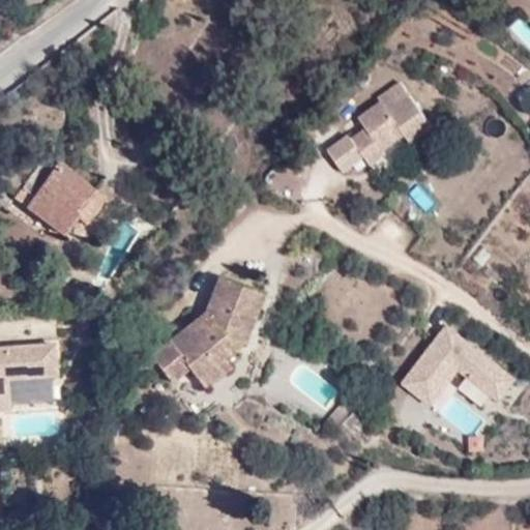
[(529,26),(521,17),(509,28),(529,49),(529,26)]
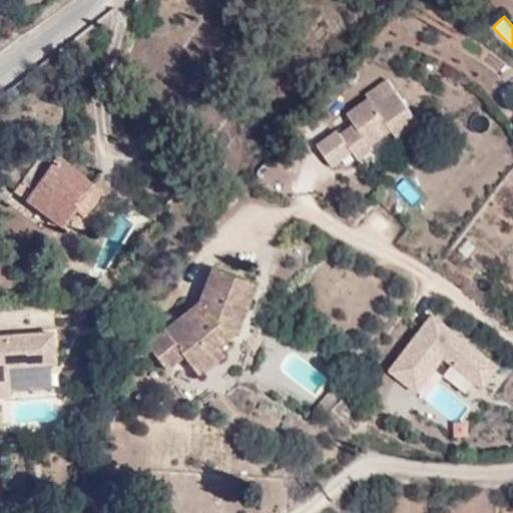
[(422,119),(401,89),(382,102),(373,92),(351,107),(357,118),(341,129),(362,156),(380,145),(378,140),(396,128),(401,135),(422,119)]
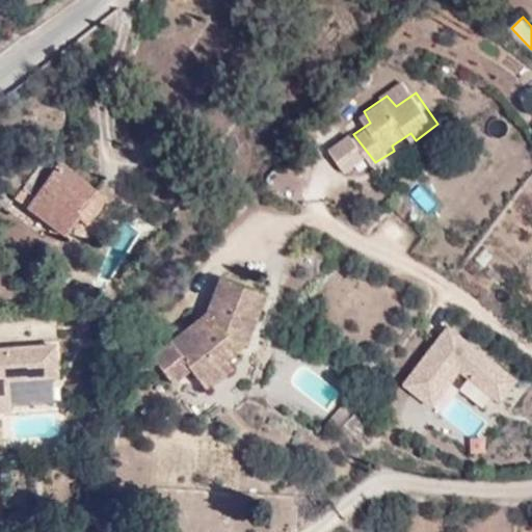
[(59,162),(28,202),(56,224),(67,233),(80,215),(89,221),(107,198),(59,162)]
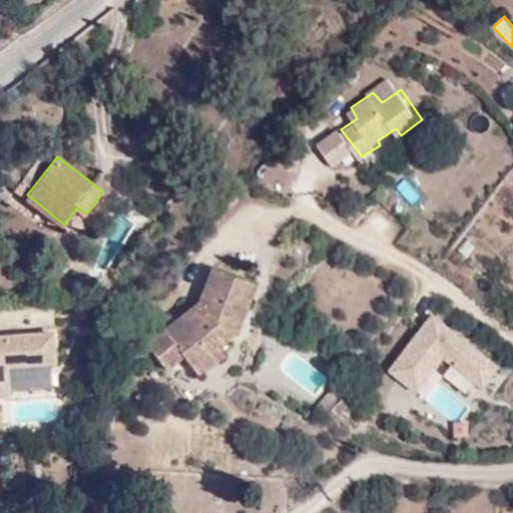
[(227,351),(222,344),(214,335),(234,318),(242,327),(260,278),(214,261),(202,295),(145,340),(168,367),(184,354),(201,373),(227,351)]
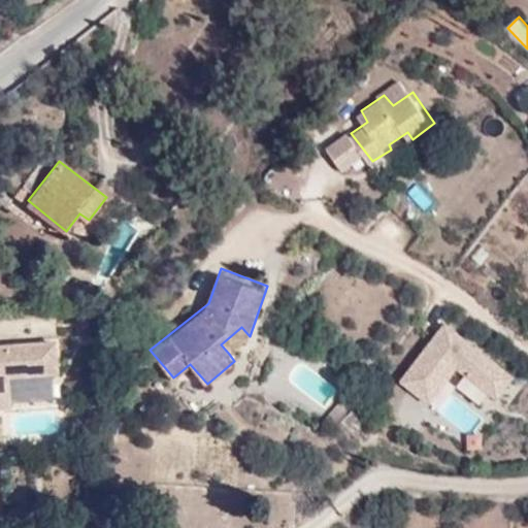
[(432,410),(452,385),(497,419),(524,384),(443,324),(398,385),(432,410)]
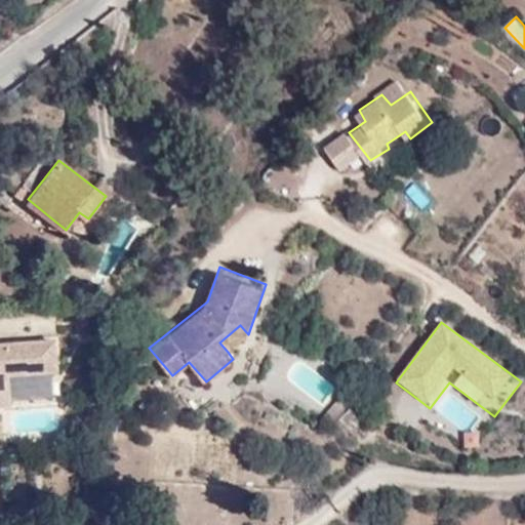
[(219,342),(228,352),(248,334),(240,325),(219,342)]
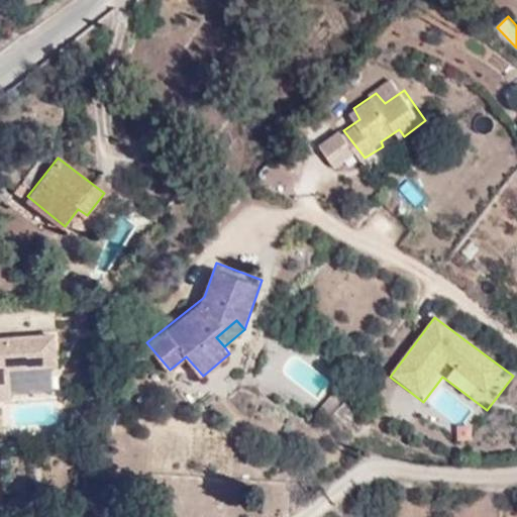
[(130,327),(118,340),(129,348),(139,335),(130,327)]
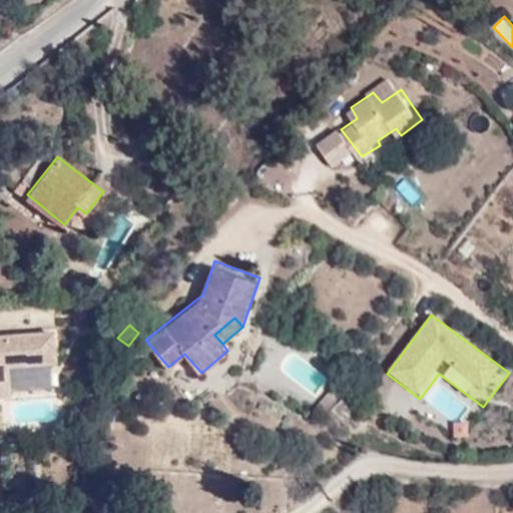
[(50,333),(0,336),(0,399),(54,396),(50,333)]
